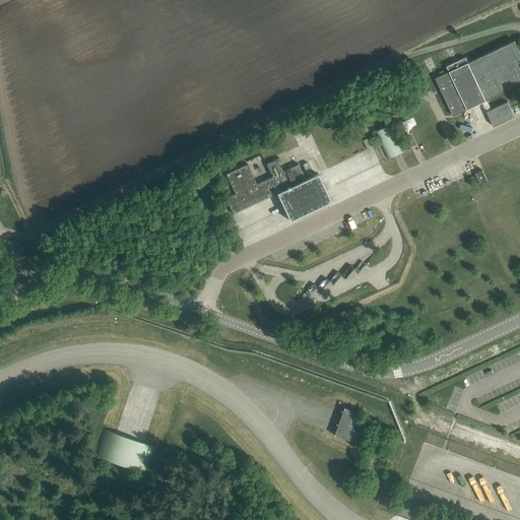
[(508,102),(491,110),(486,101),(519,84),(519,51),(515,41),(468,62),(466,57),(447,66),(450,71),(436,78),(453,116),(481,103),(486,112),(494,126),(515,116),(508,102)]
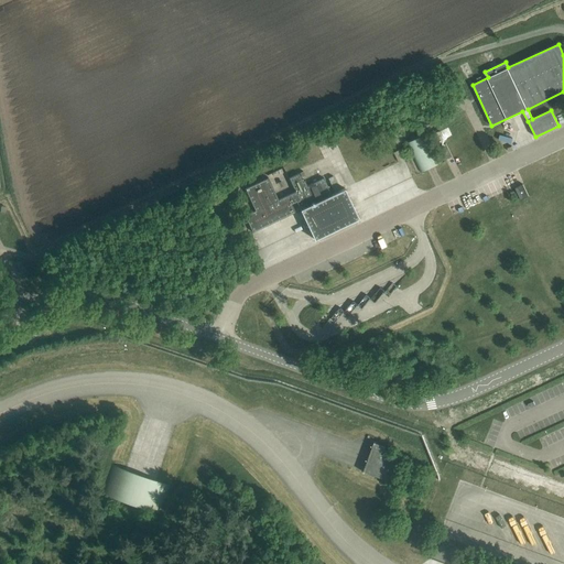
[(434,134),(438,143),(444,141),(440,131),(434,134)]
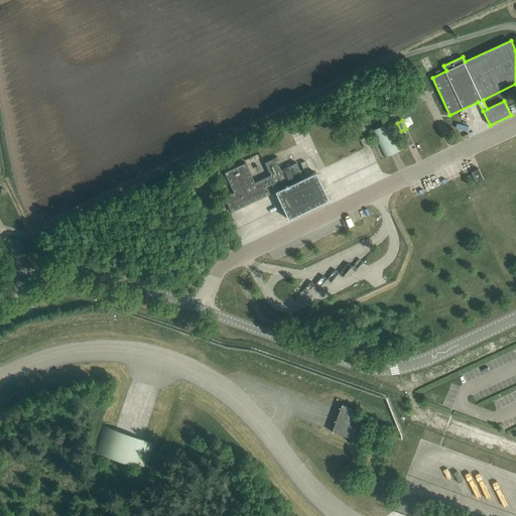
[(385,157),(397,151),(405,148),(392,121),(372,131),(385,157)]
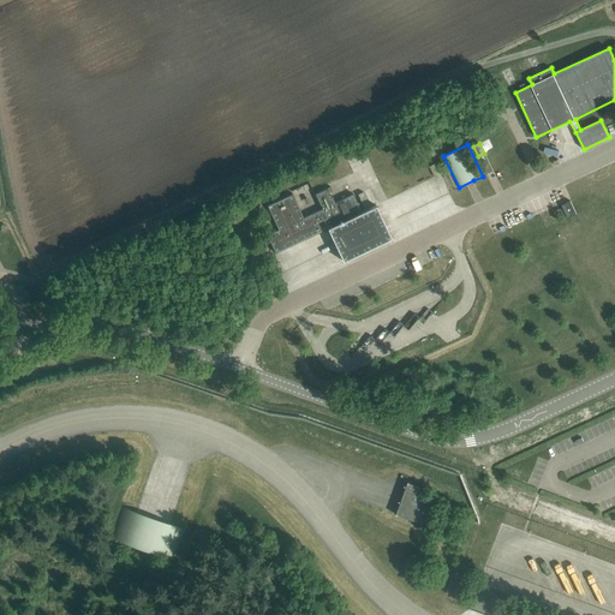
[(494,172),(487,156),(479,160),(488,174),(494,172)]
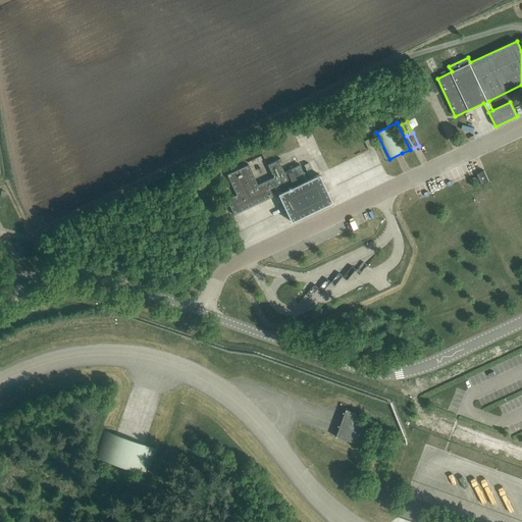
[(375,148),(371,139),(365,142),(369,151),(375,148)]
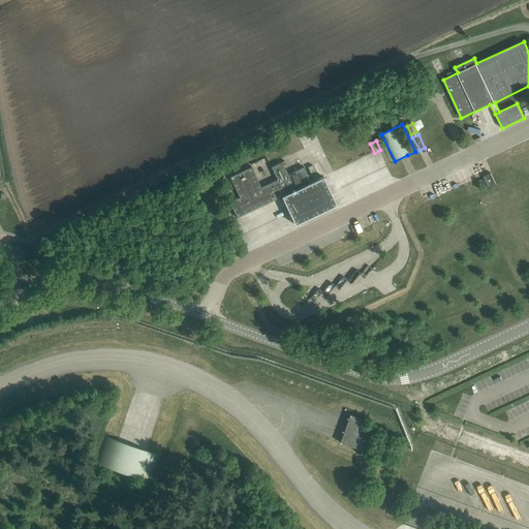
[(230,201),(229,203),(237,218),(282,196),(296,225),(337,205),(323,177),(311,182),(304,166),(288,174),(286,168),(284,169),(281,162),(271,166),(275,175),(277,180),(261,187),(255,174),(252,166),(229,177),(234,185),(239,197),(240,197),(230,201)]
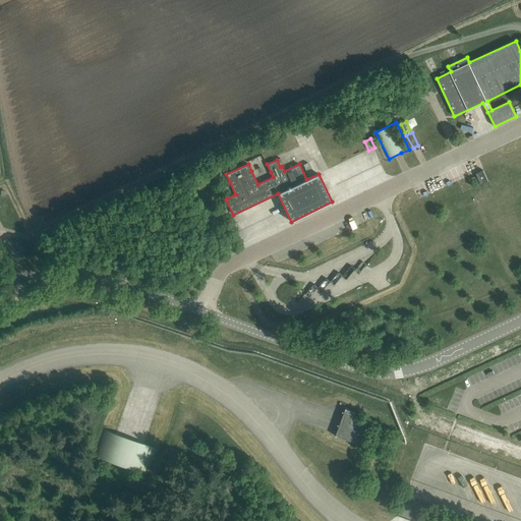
[(476,174),(481,184),(488,181),(483,170),(476,174)]
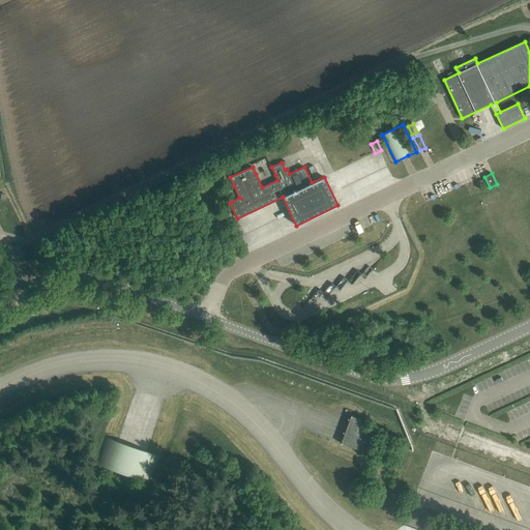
[(472,195),(483,189),(478,178),(467,184),(472,195)]
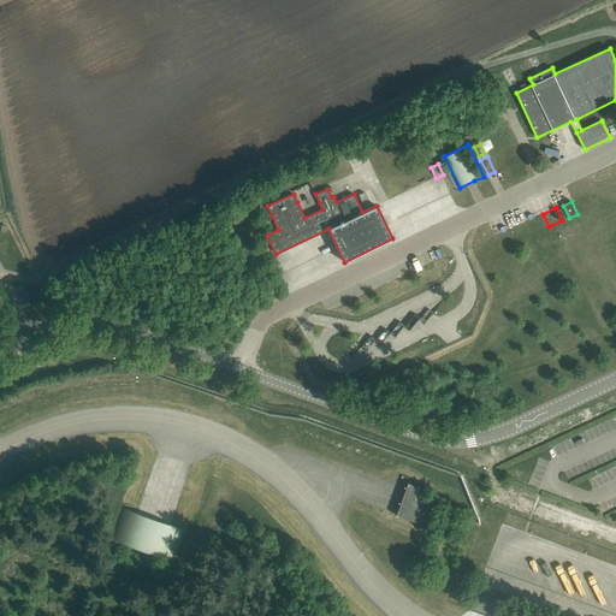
[(235,232),(238,231),(246,227),(240,215),(230,220),(235,232)]
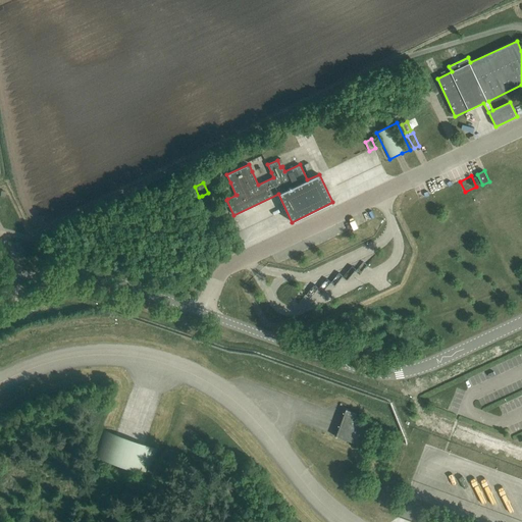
[(32,311),(28,304),(17,309),(21,316),(32,311)]
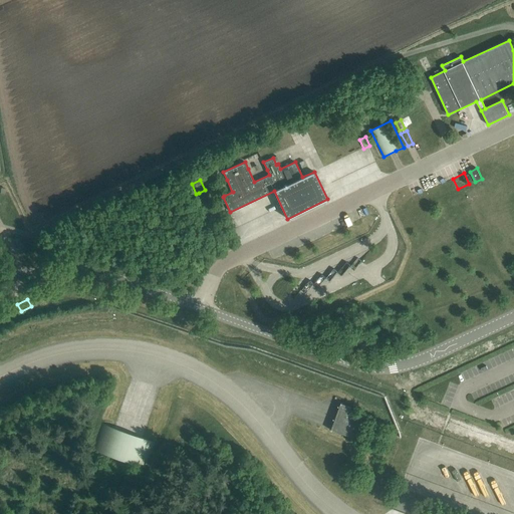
[(351,407),(341,403),(331,431),(332,431),(333,430),(357,439),(364,419),(349,414),(351,407)]
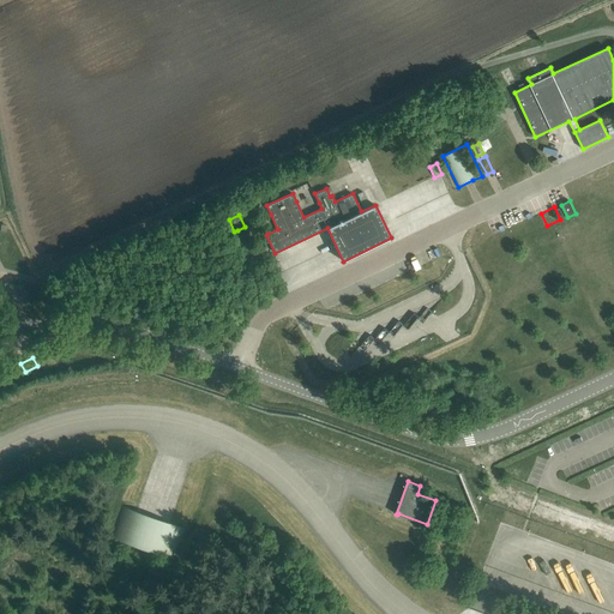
[(118,540),(167,558),(179,525),(170,522),(128,507),(118,540)]
